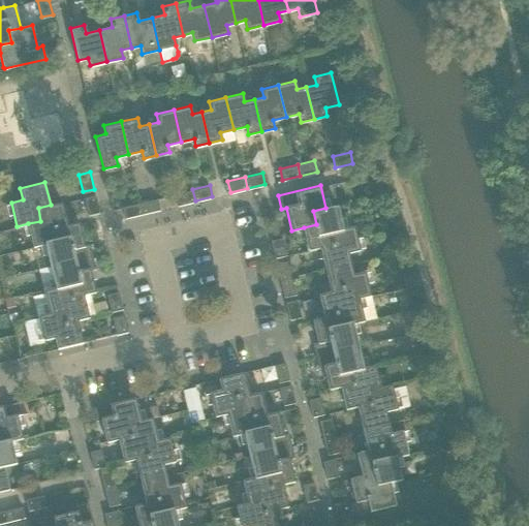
[(195,200),(192,189),(175,193),(178,205),(195,200)]
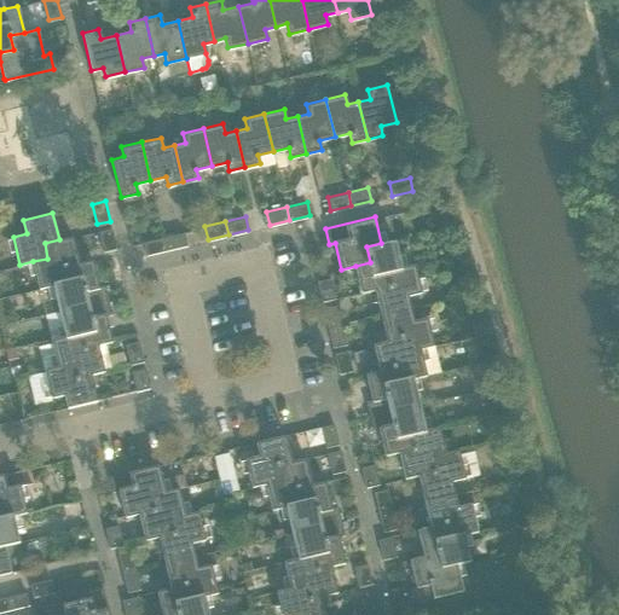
[(116,248),(111,227),(98,231),(103,251),(116,248)]
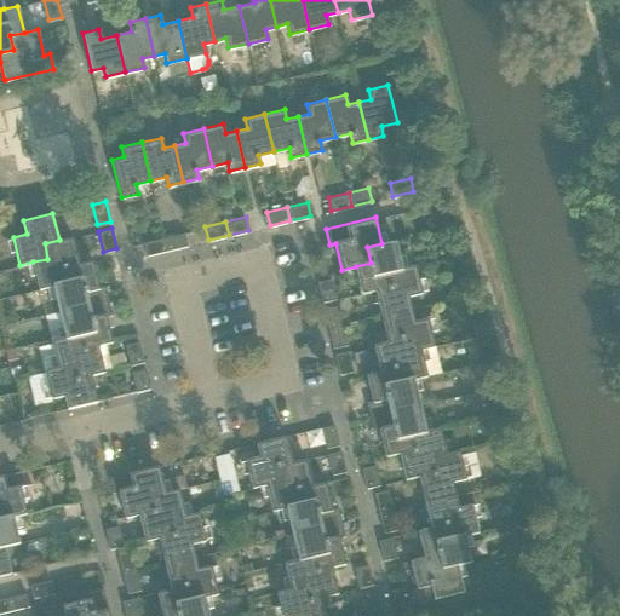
[(164,236),(167,249),(188,245),(184,231),(164,236)]
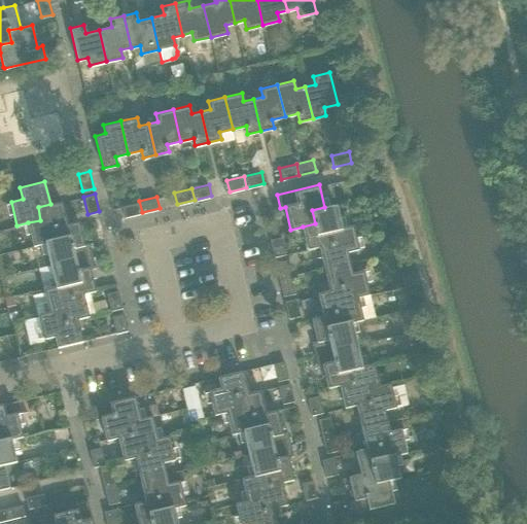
[(123,205),(123,206),(125,216),(142,212),(139,201),(123,205)]
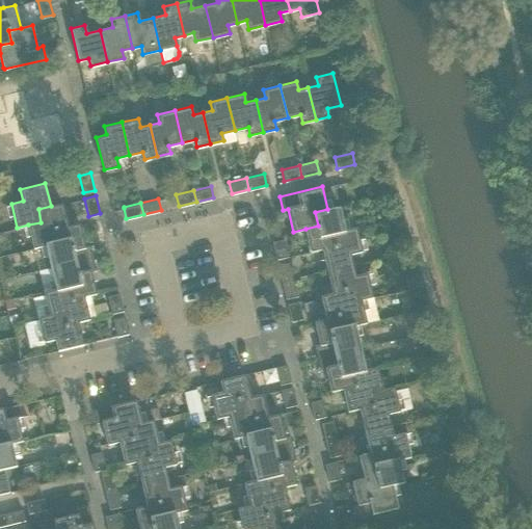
[(34,248),(46,245),(58,242),(55,229),(68,227),(62,204),(51,206),(38,209),(41,222),(28,225),(34,248)]
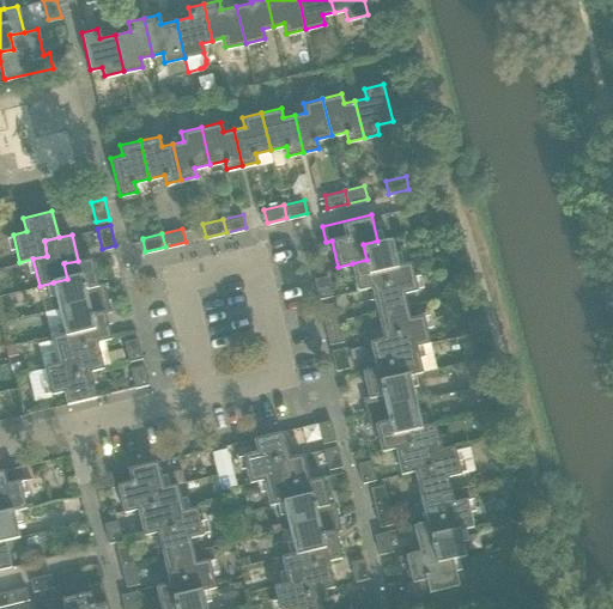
[(358,290),(372,286),(387,282),(382,267),(396,265),(390,238),(377,241),(363,244),(366,260),(352,263),(358,290)]
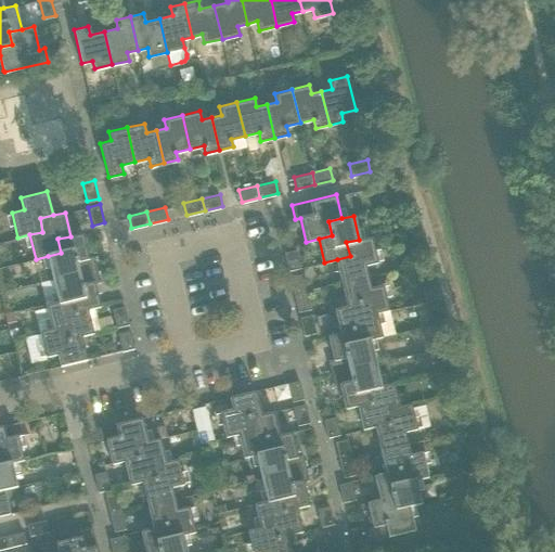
[(48,256),(53,279),(97,268),(93,256),(88,257),(82,233),(71,236),(57,239),(61,253),(48,256)]
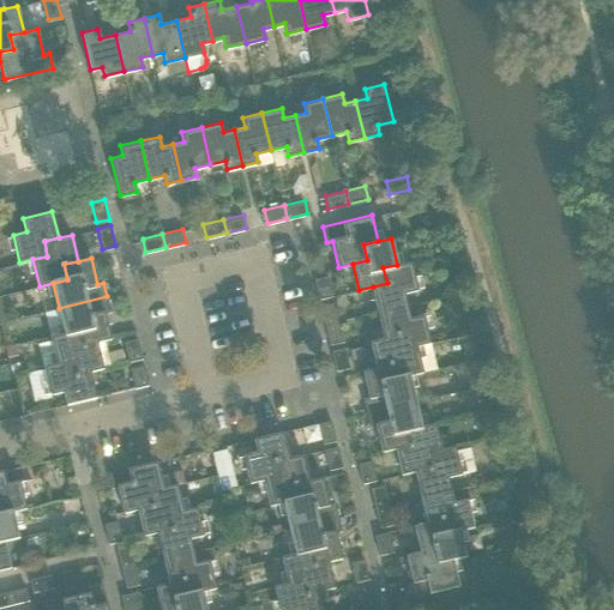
[(373,287),(379,312),(407,306),(404,291),(417,289),(410,261),(397,265),(383,267),(387,283),(373,287)]
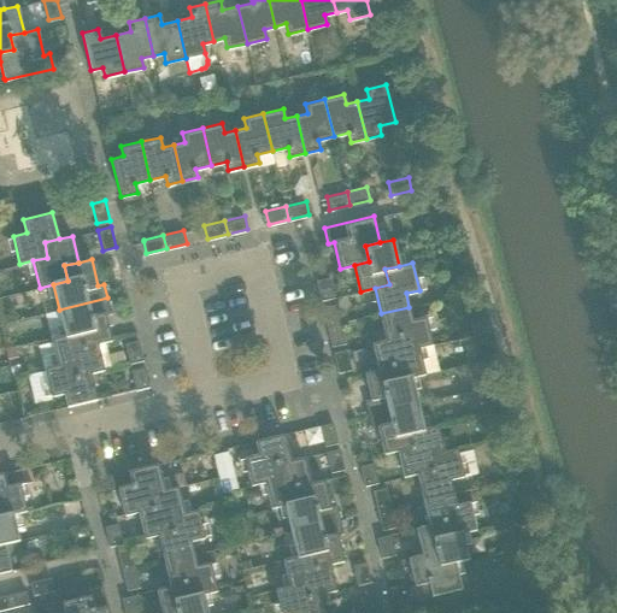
[(321,300),(334,296),(329,276),(316,280),(321,300)]
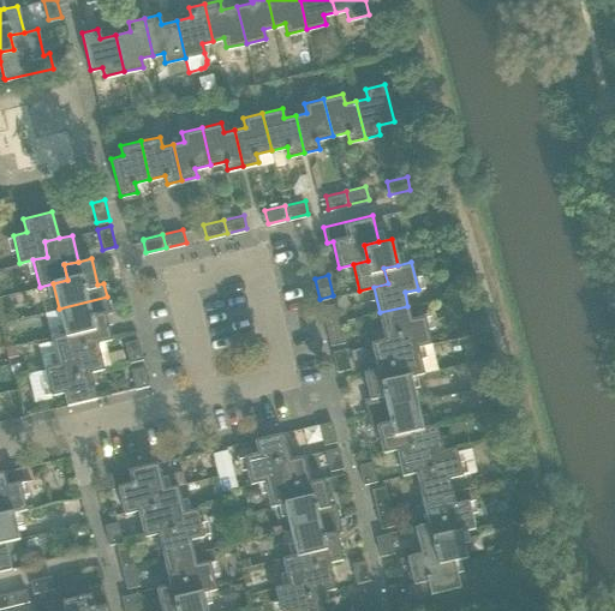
[(59,309),(65,335),(79,331),(83,345),(97,341),(111,339),(105,312),(111,311),(107,297),(59,309)]
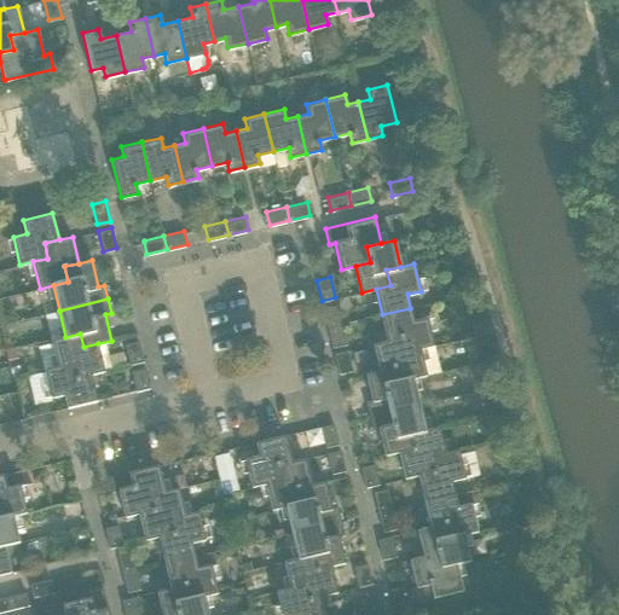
[(328,326),(341,323),(336,303),(323,307),(328,326)]
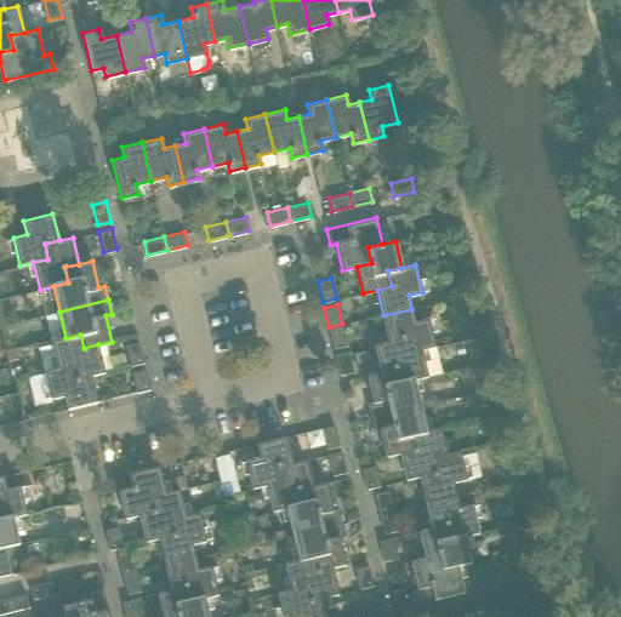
[(383,315),(389,341),(404,338),(406,352),(421,348),(434,346),(428,318),(415,320),(411,309),(383,315)]
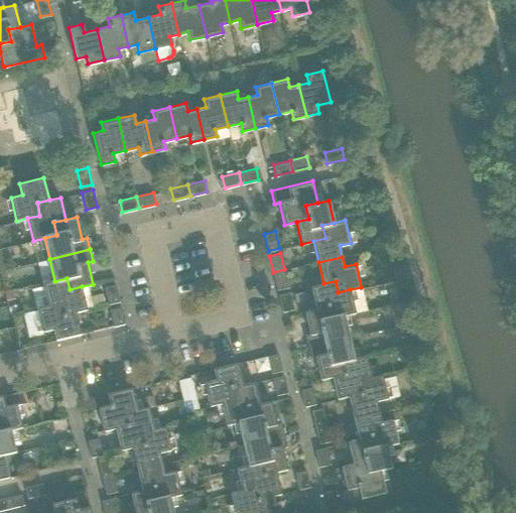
[(284,269),(273,272),(277,289),(288,286),(284,269)]
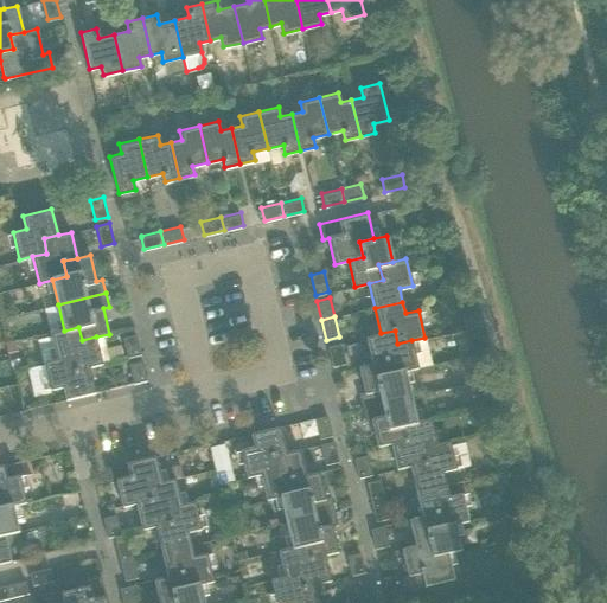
[(51,334),(37,338),(43,363),(71,355),(75,369),(89,366),(102,363),(96,337),(82,340),(78,327),(64,331),(51,333),(51,334)]
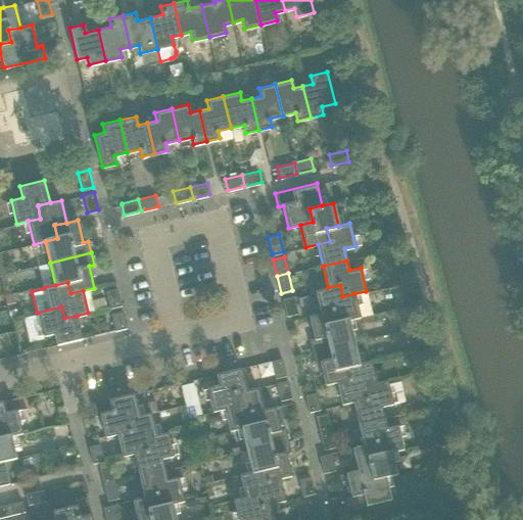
[(328,287),(316,290),(322,313),(333,310),(336,322),(348,319),(358,317),(360,316),(372,314),(366,291),(354,293),(342,296),(340,285),(328,287)]
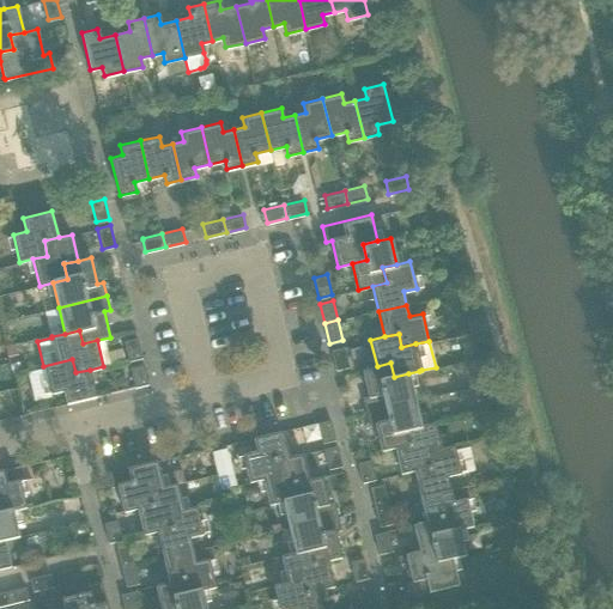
[(141,357),(137,336),(123,340),(128,360),(141,357)]
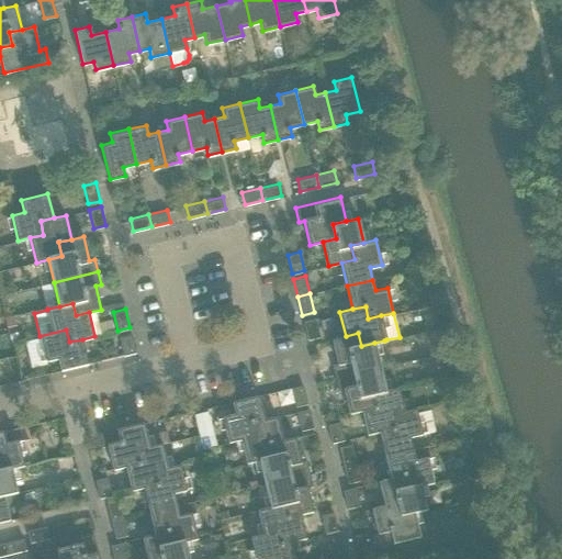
[(330,316),(321,319),(323,327),(333,325),(330,316)]
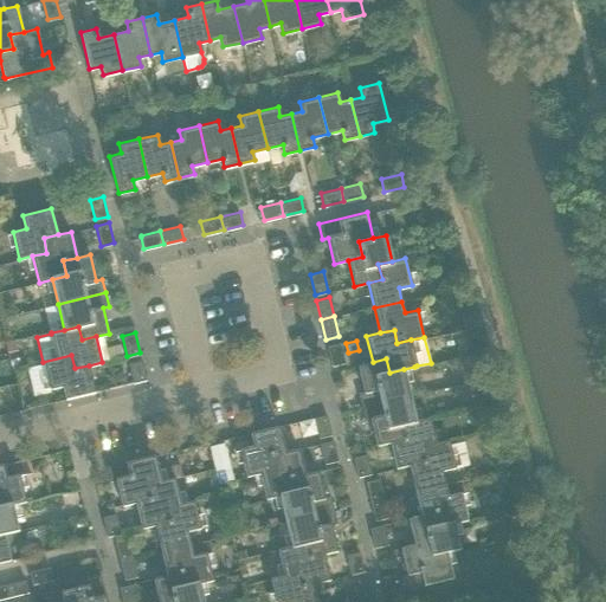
[(333,366),(345,362),(340,342),(328,345),(333,366)]
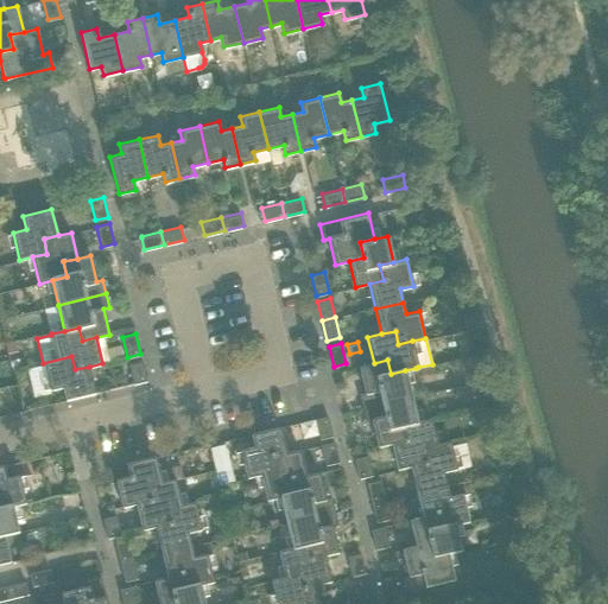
[(43,363),(27,367),(33,394),(50,389),(55,388),(63,387),(67,400),(95,393),(95,392),(89,367),(75,369),(71,356),(43,363)]
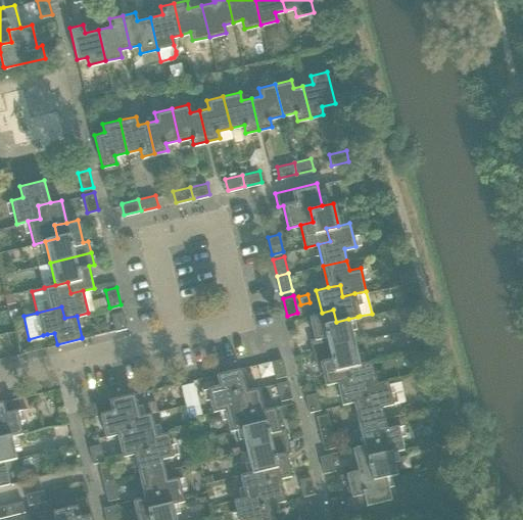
[(110,313),(115,330),(127,327),(122,310),(110,313)]
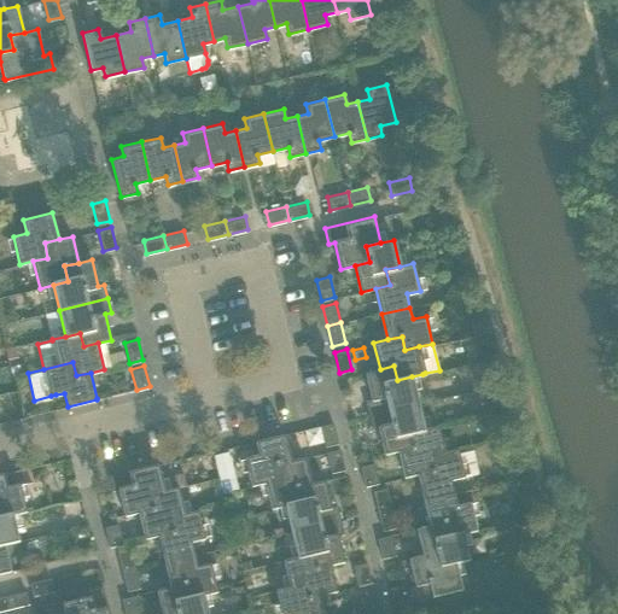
[(366,401),(369,414),(418,403),(412,376),(397,380),(394,366),(380,369),(366,373),(372,398),(366,401)]
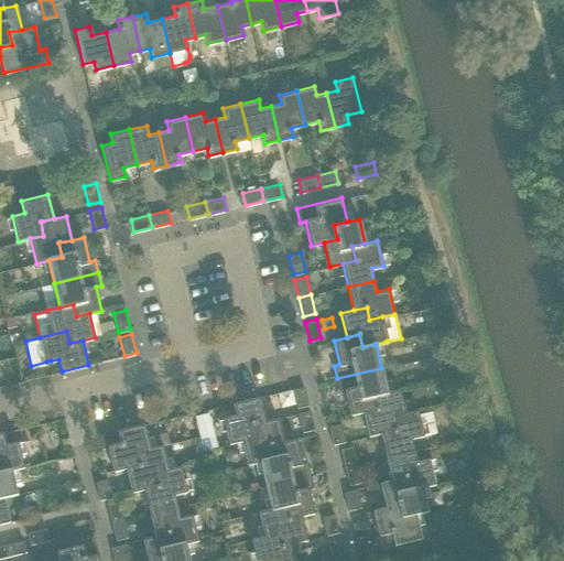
[(351,413),(364,411),(377,408),(373,394),(387,391),(381,368),(337,378),(340,391),(346,390),(351,413)]
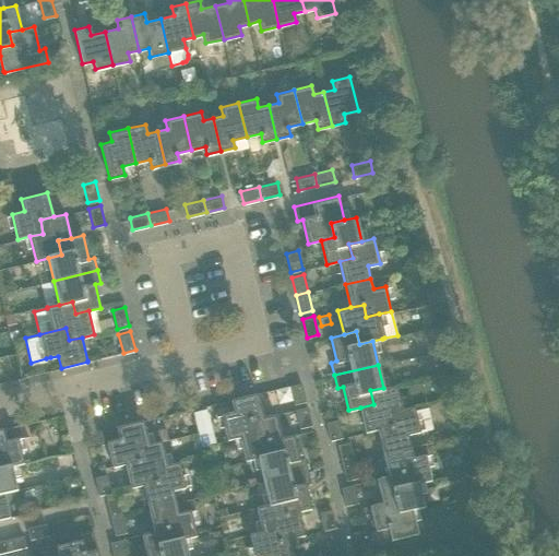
[(306,401),(301,382),(289,385),(294,403),(306,401)]
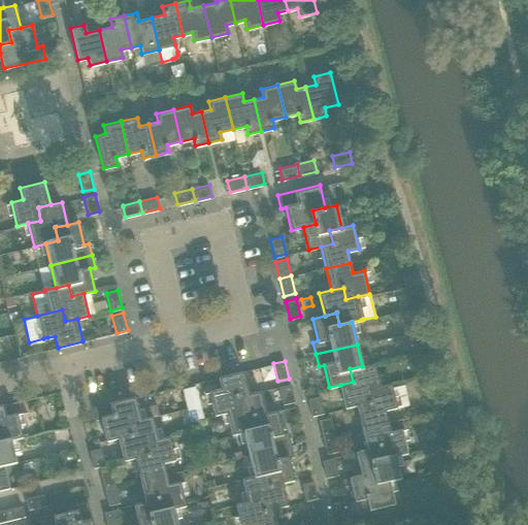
[(347,406),(358,404),(370,401),(367,389),(378,386),(373,363),(362,366),(350,368),(353,382),(340,385),(347,406)]
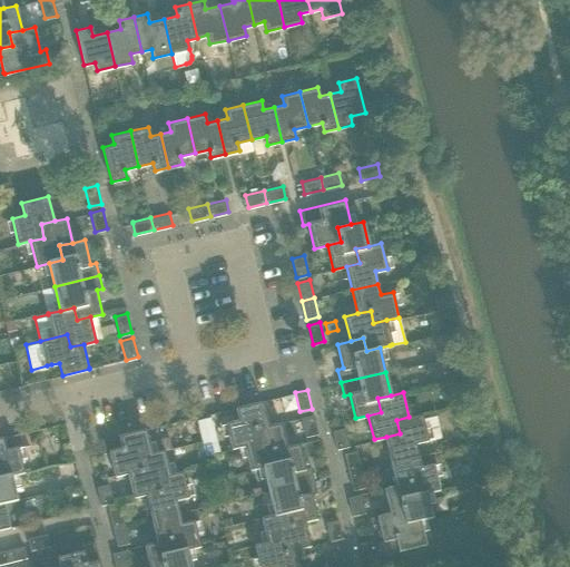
[(268,424),(263,401),(263,400),(235,407),(238,419),(226,421),(232,448),(245,445),(258,441),(255,428),(268,424)]
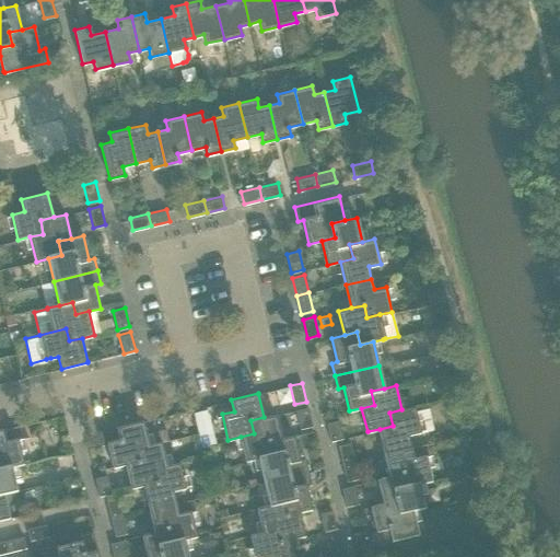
[(312,425),(307,406),(295,409),(300,428),(312,425)]
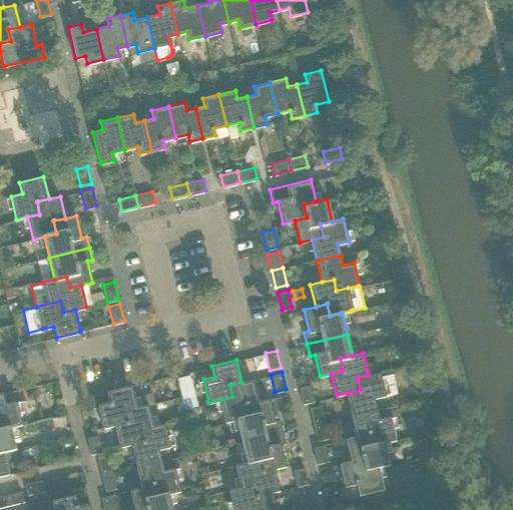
[(360,390),(348,393),(353,414),(376,409),(374,398),(382,396),(397,392),(393,373),(380,376),(379,372),(368,375),(357,378),(360,390)]
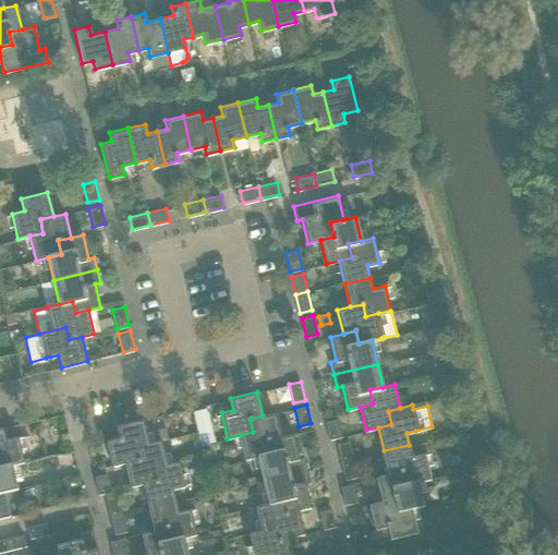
[(207,410),(194,413),(198,433),(201,445),(215,442),(211,430),(207,410)]
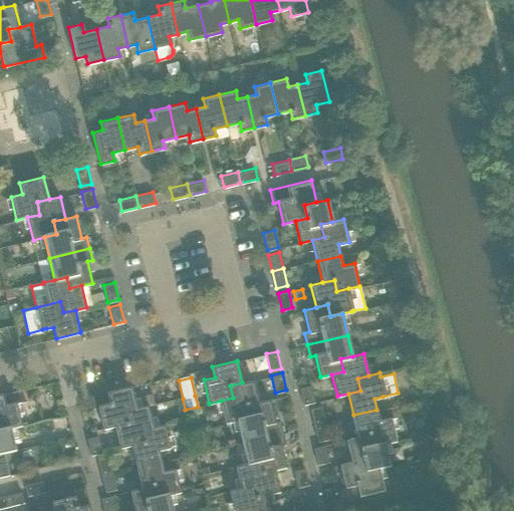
[(226,423),(238,420),(250,417),(247,405),(259,402),(253,379),(242,382),(230,386),(233,398),(221,401),(226,423)]
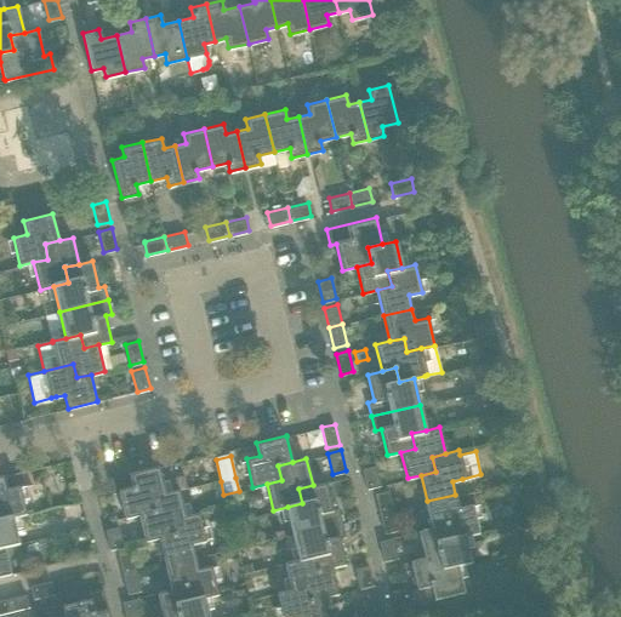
[(368,487),(381,485),(376,464),(363,467),(368,487)]
